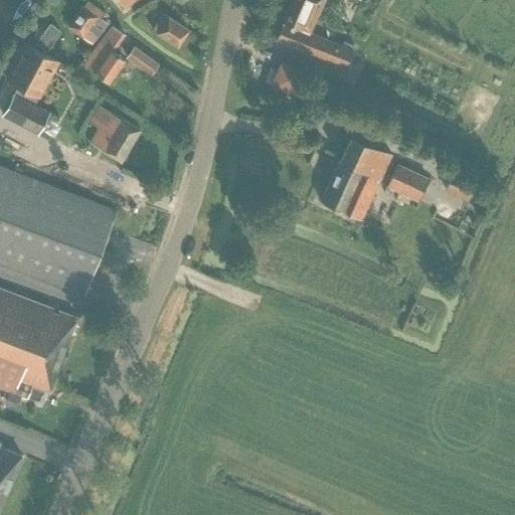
[(292,0),(275,40),(344,67),(352,50),(311,33),(324,0),(292,0)]
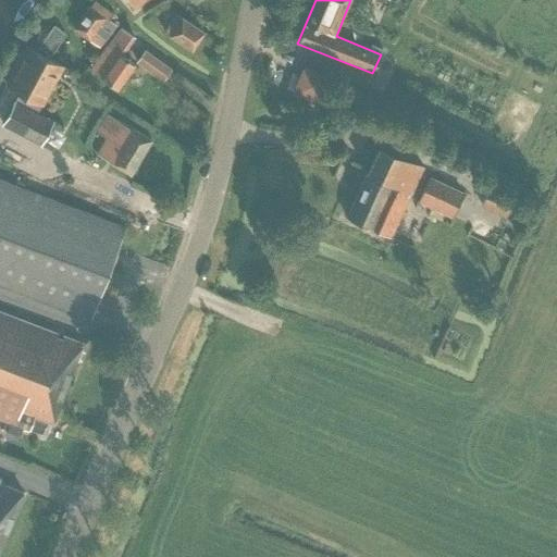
[(73,28),(99,47),(115,25),(109,20),(112,15),(103,8),(100,13),(90,5),(73,28)]
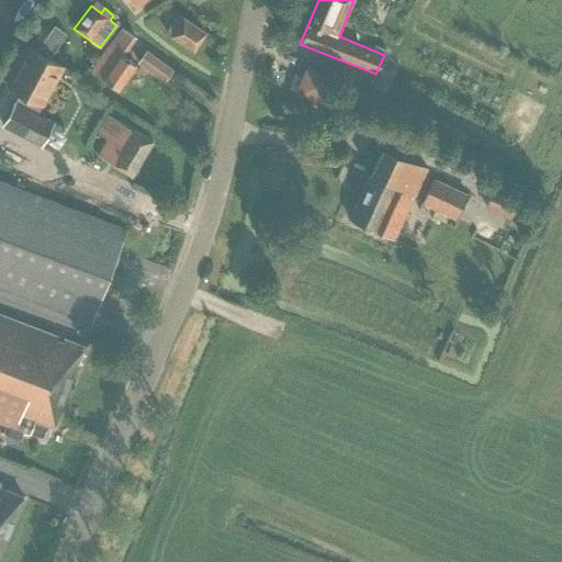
[(171,36),(193,52),(205,33),(183,19),(171,36)]
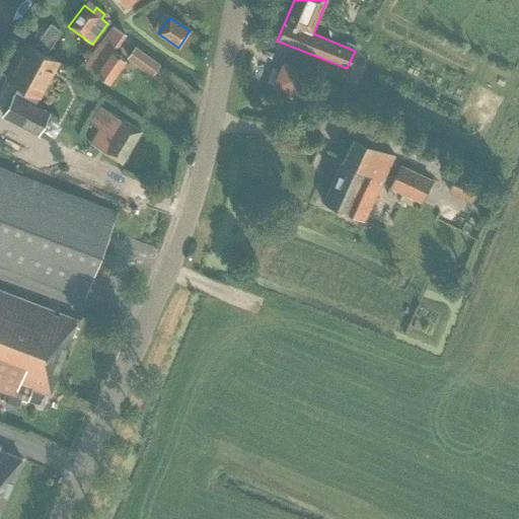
[(113,25),(99,43),(84,65),(109,83),(126,61),(114,53),(127,35),(113,25)]
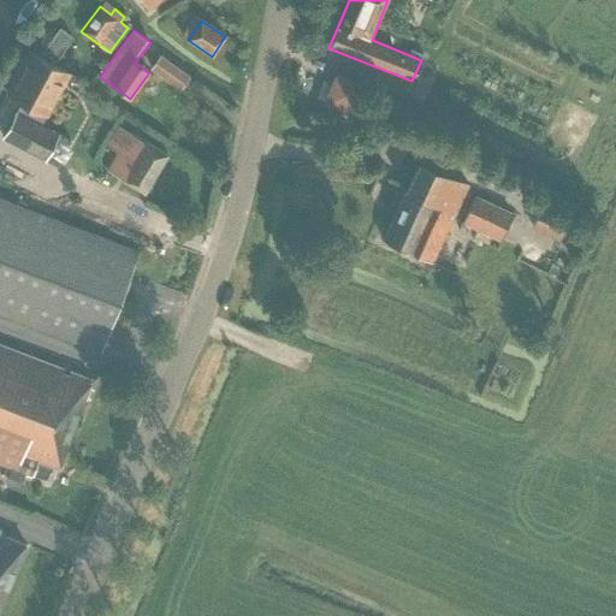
[(65,46),(53,37),(43,52),(54,60),(65,46)]
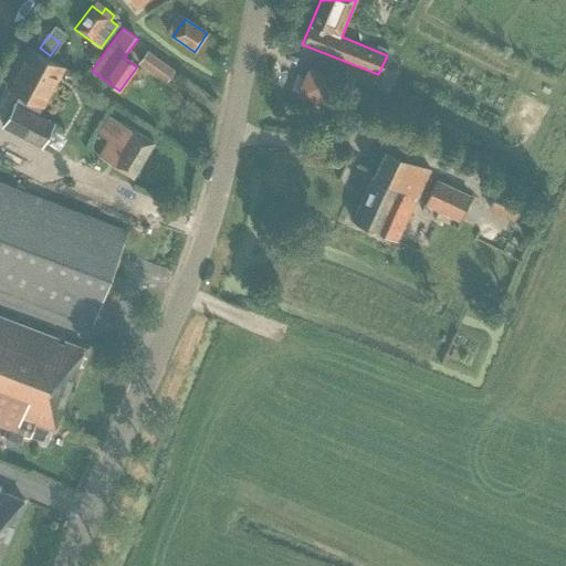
[(54,123),(39,115),(63,67),(27,48),(7,86),(25,96),(20,105),(14,103),(2,126),(41,147),(54,123)]
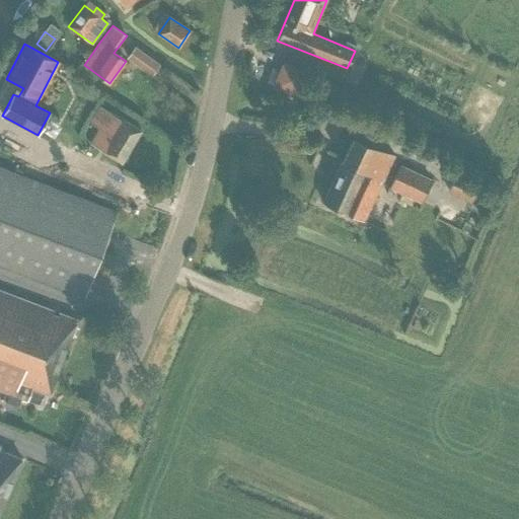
[(152,76),(160,64),(136,47),(127,59),(152,76)]
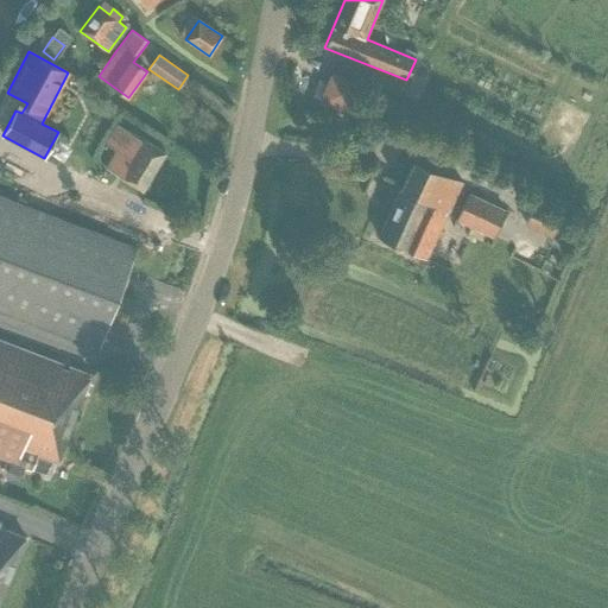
[(362,84),(333,70),(318,100),(348,113),(362,84)]
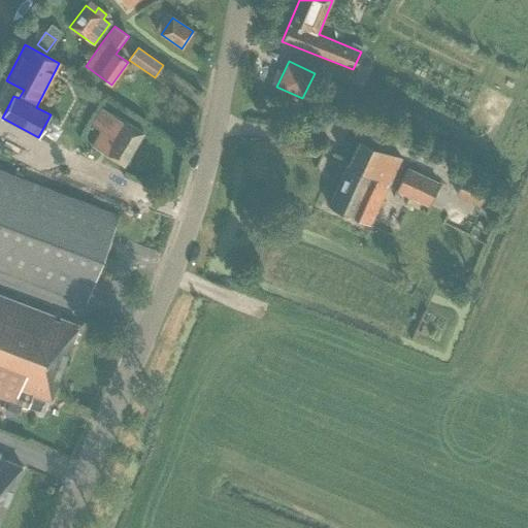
[(101,107),(91,126),(100,131),(92,146),(106,155),(124,165),(143,132),(126,122),(125,122),(101,107)]
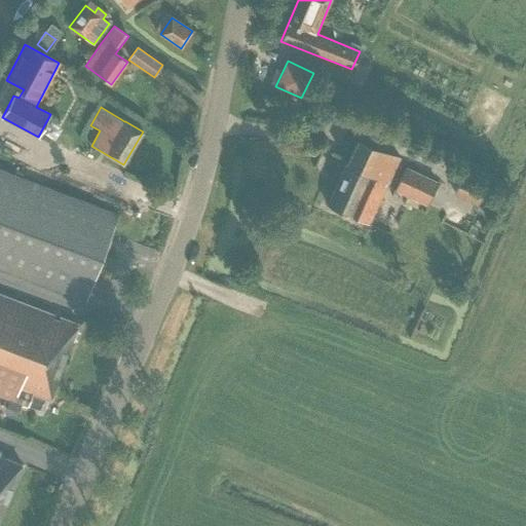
[(398,129),(393,137),(410,146),(414,138),(398,129)]
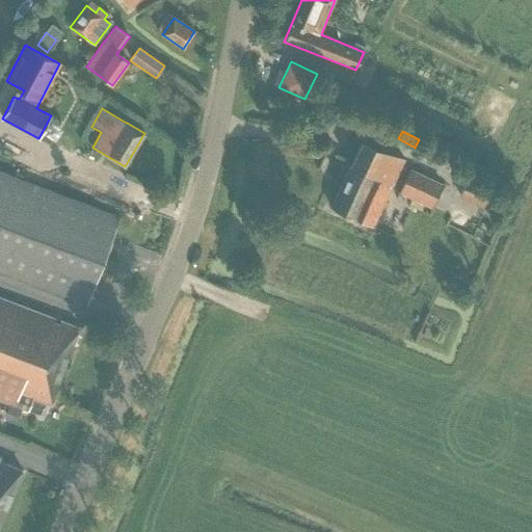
[(362,140),(330,207),(372,227),(403,160),(362,140)]
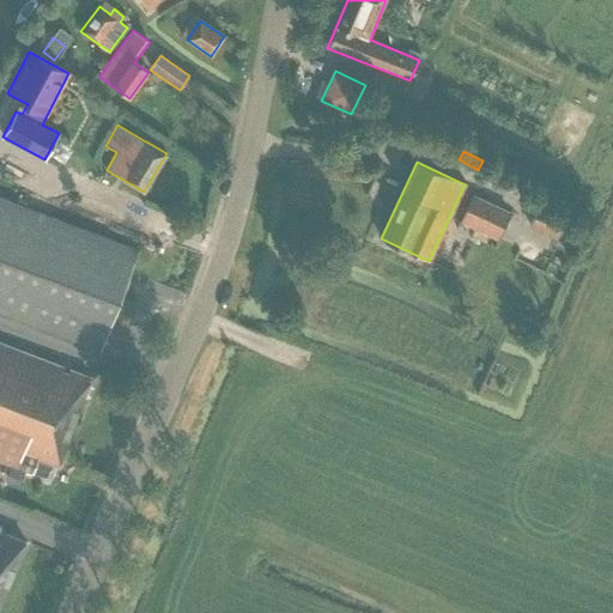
[(474,194),(460,223),(497,241),(510,213),(474,194)]
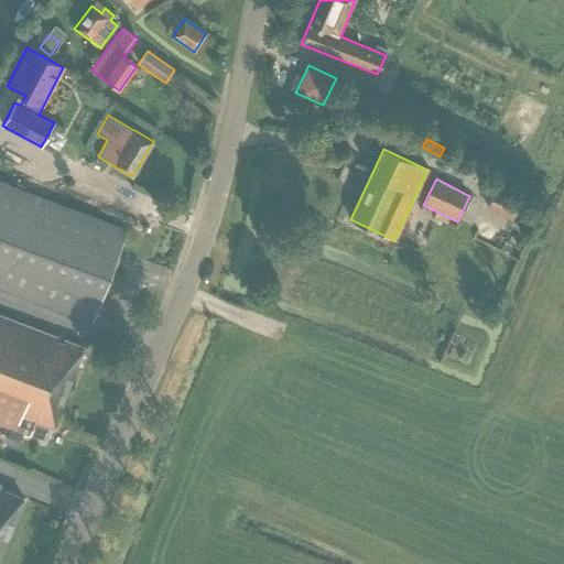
[(0,288),(91,323),(127,232),(0,183),(0,288)]
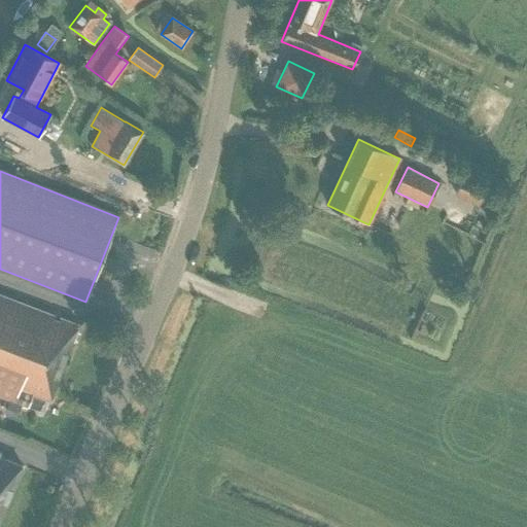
[(478,206),(479,205),(481,200),(495,207),(500,196),(486,188),(487,187),(482,185),(463,176),(454,195),(478,206)]
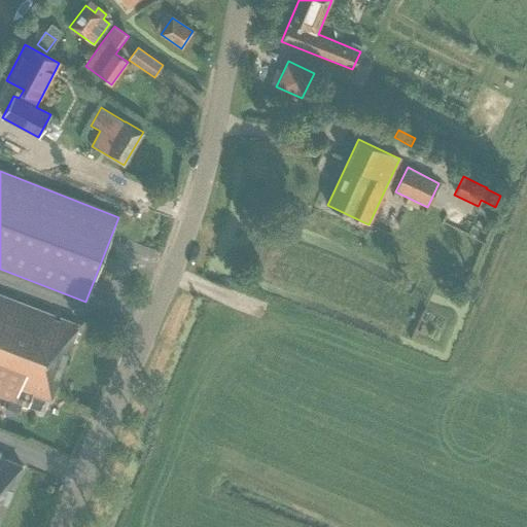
[(78,325),(0,295),(0,396),(19,403),(24,391),(49,400),(78,325)]
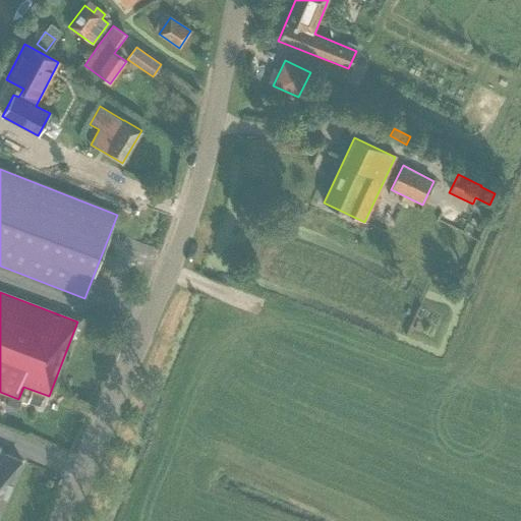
[(0,511),(21,461),(0,451),(0,448),(0,511)]
